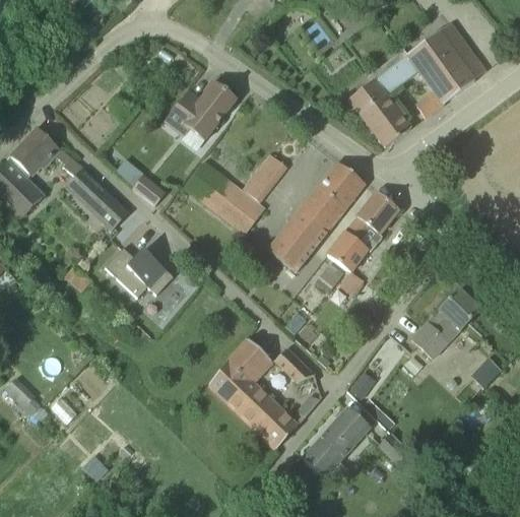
[(379,74),(346,99),(384,147),(383,147),(384,148),(409,129),(408,128),(384,95),(418,69),(436,91),(415,107),(424,118),(423,118),(424,119),(473,81),(437,33),(410,53),(405,46),(375,68),(379,74)]
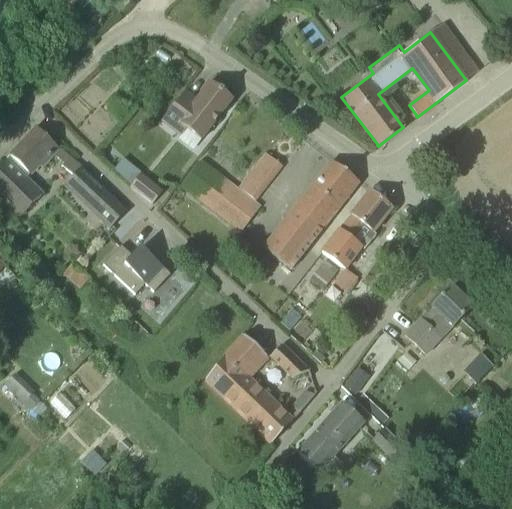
[(186,88),(161,120),(180,135),(185,128),(199,139),(231,97),(209,80),(197,96),(186,88)]
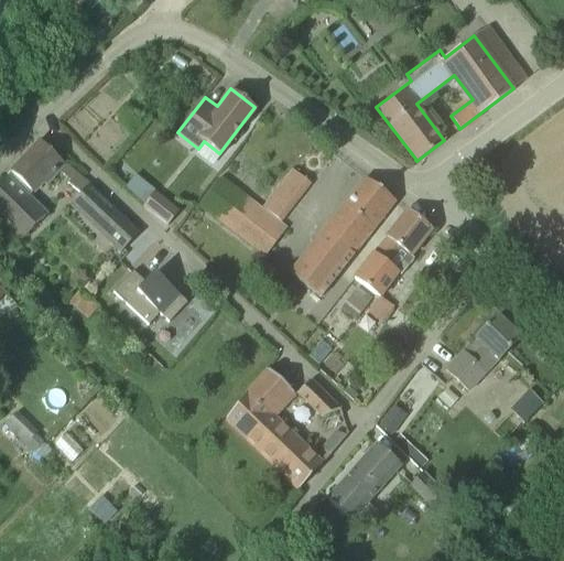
[(0,111),(13,101),(4,92),(0,95),(0,111)]
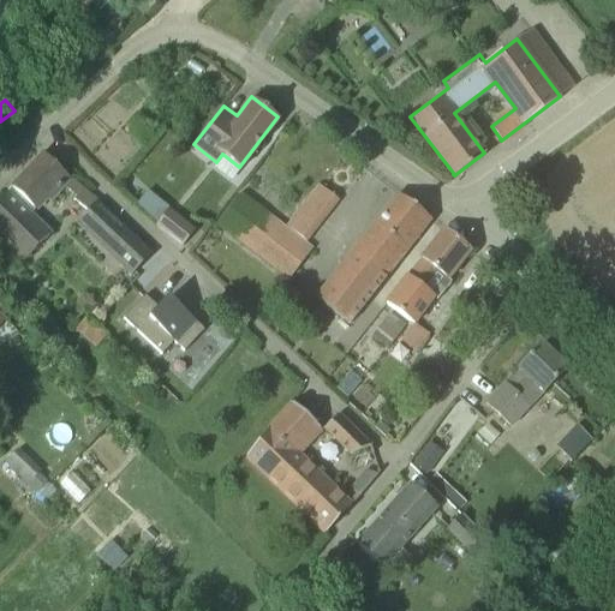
[(66,173),(43,153),(0,196),(0,237),(22,259),(49,232),(34,216),(47,202),(49,205),(64,190),(88,211),(99,201),(96,198),(66,173)]
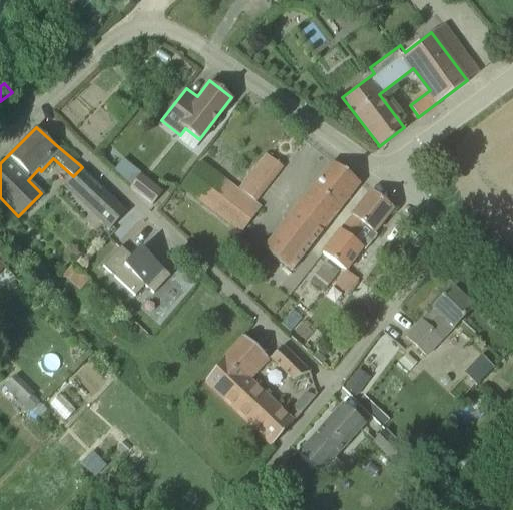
[(265,153),(238,187),(255,200),(282,166),(265,153)]
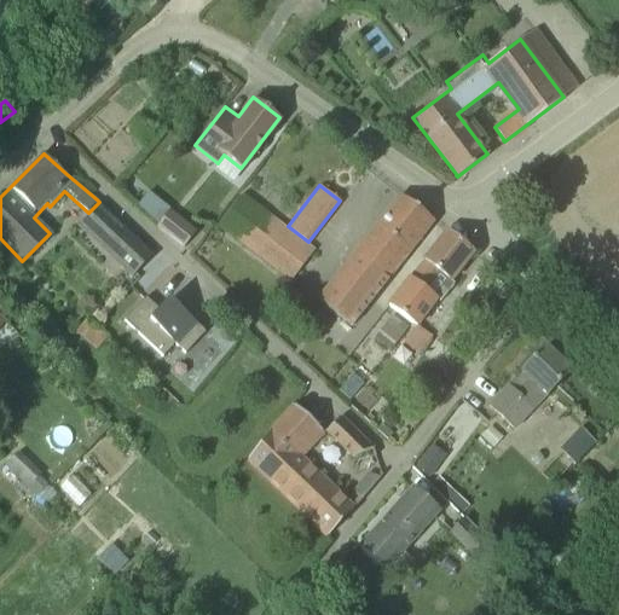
[(399,192),(317,299),(351,325),(433,219),(399,192)]
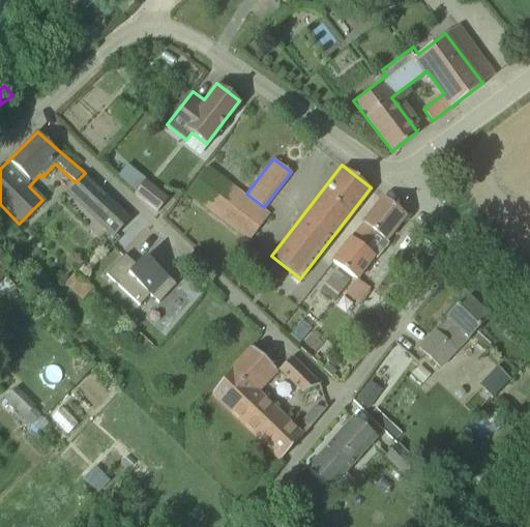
[(249,239),(268,214),(207,167),(187,192),(249,239)]
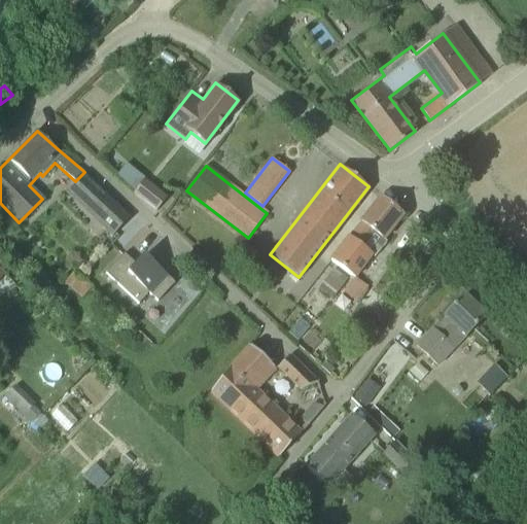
[(131,216),(84,172),(75,181),(66,191),(111,236),(131,216)]
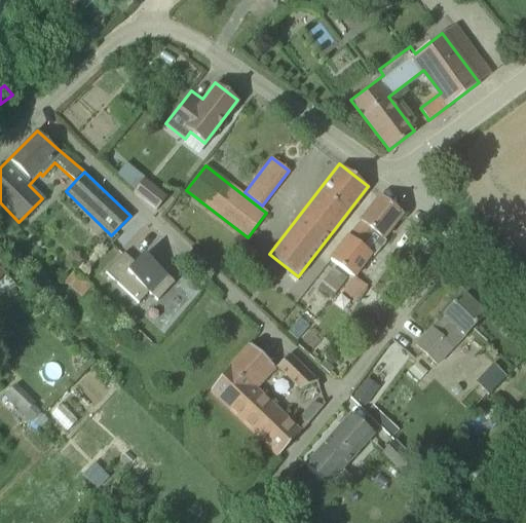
[(165,195),(143,178),(134,191),(156,210),(166,196),(165,195)]
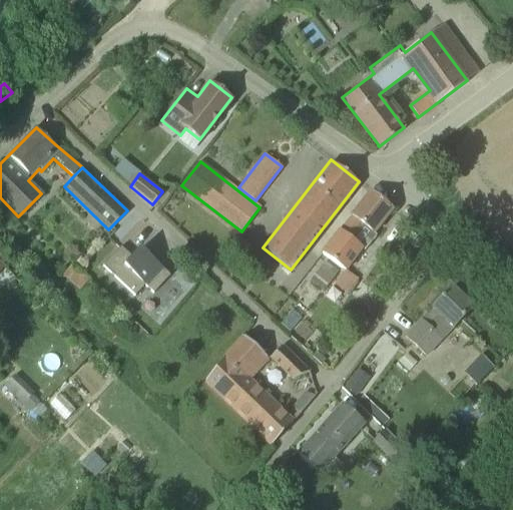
[(392,207),(370,190),(321,250),(343,269),(361,245),(351,237),(363,222),(373,230),(392,207)]
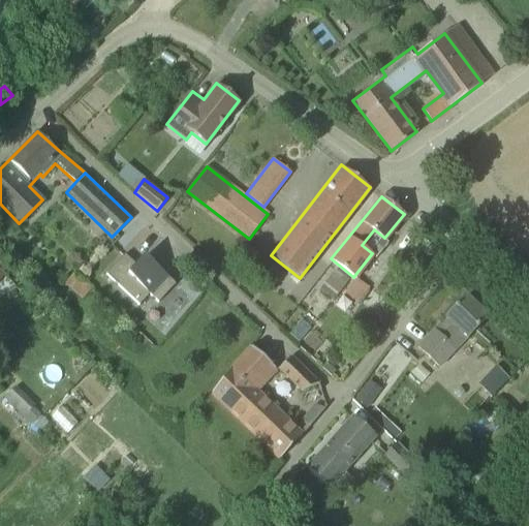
[(158,301),(175,282),(145,254),(135,264),(124,253),(105,273),(138,304),(149,292),(158,301)]
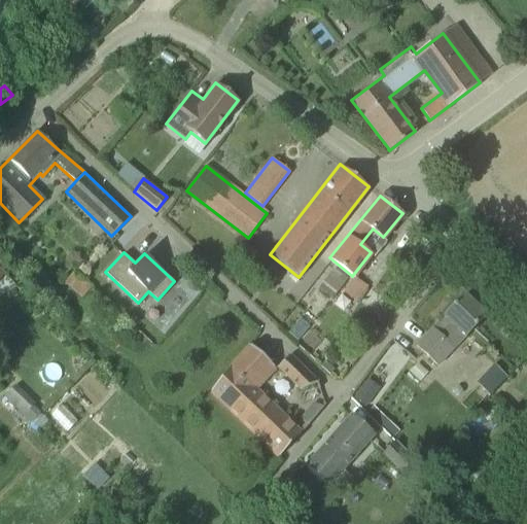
[(81,297),(93,284),(74,269),(64,280),(81,297)]
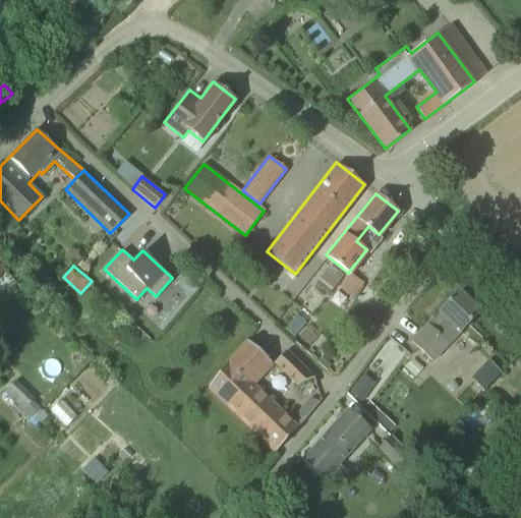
[(348,273),(339,285),(352,296),(364,282),(350,271),(348,273)]
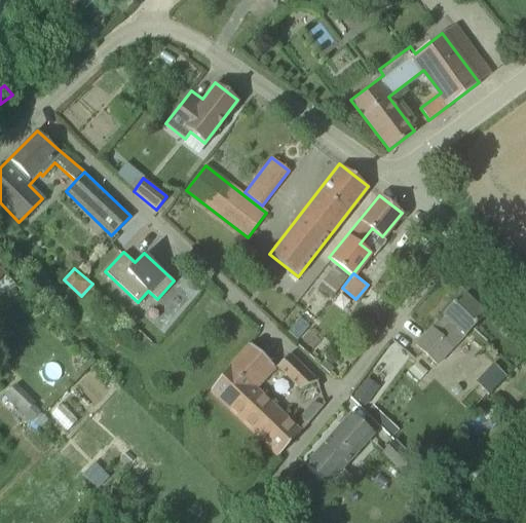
[(346,310),(355,300),(343,289),(334,299),(346,310)]
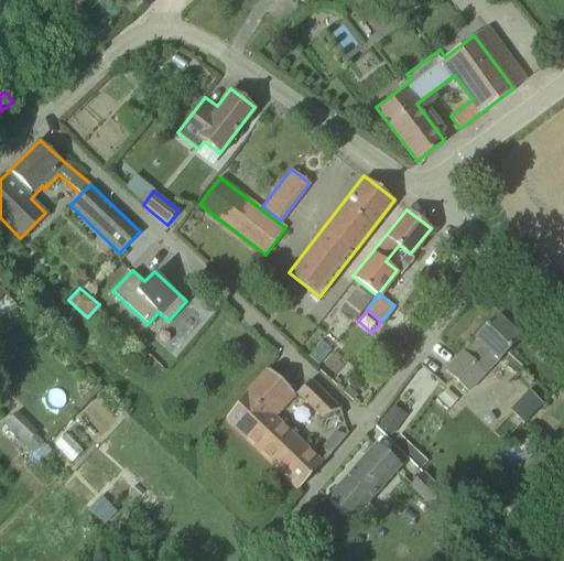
[(464,347),(445,368),(468,389),(518,336),(495,314),(478,332),(479,333),(464,348),(464,347)]
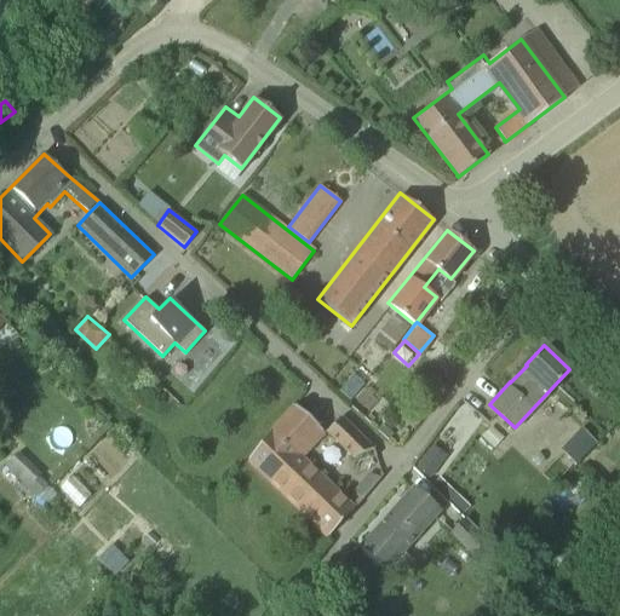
[(354,507),(356,505),(300,455),(323,430),(294,404),(245,459),(329,536),(354,507)]
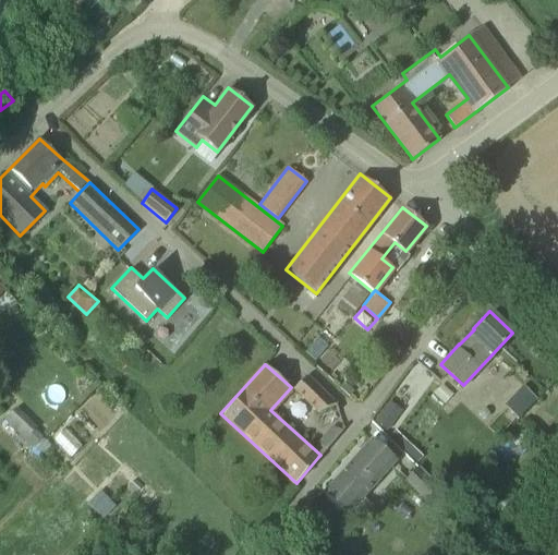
[(317,410),(334,401),(335,401),(306,375),(303,377),(293,388),(317,410)]
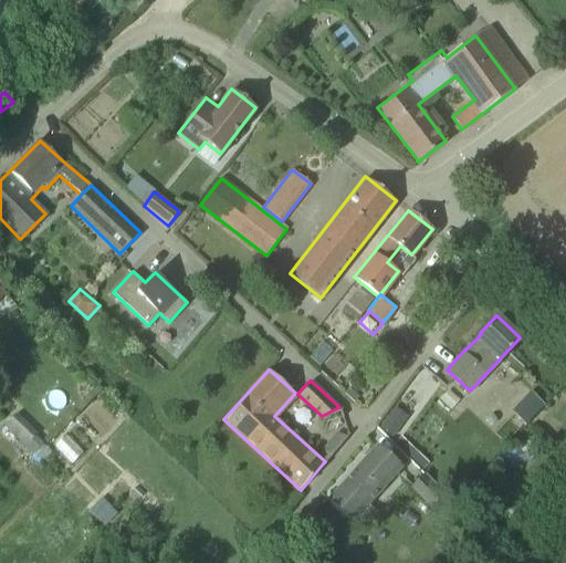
[(439,397),(451,409),(460,399),(448,388),(439,397)]
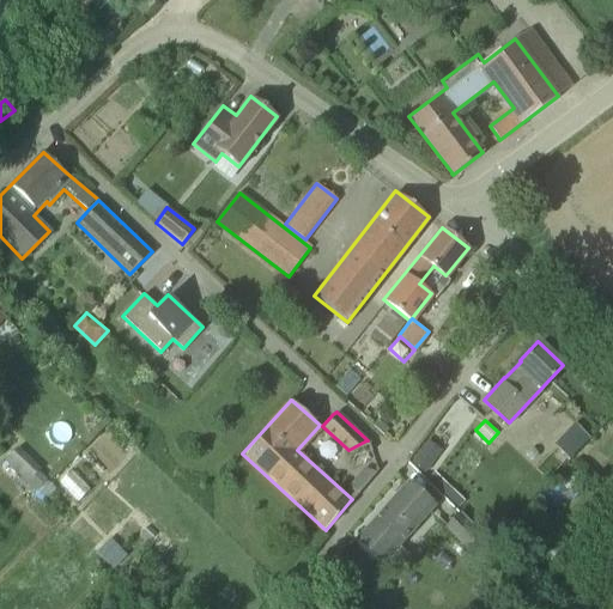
[(439,449),(428,439),(411,462),(423,472),(439,449)]
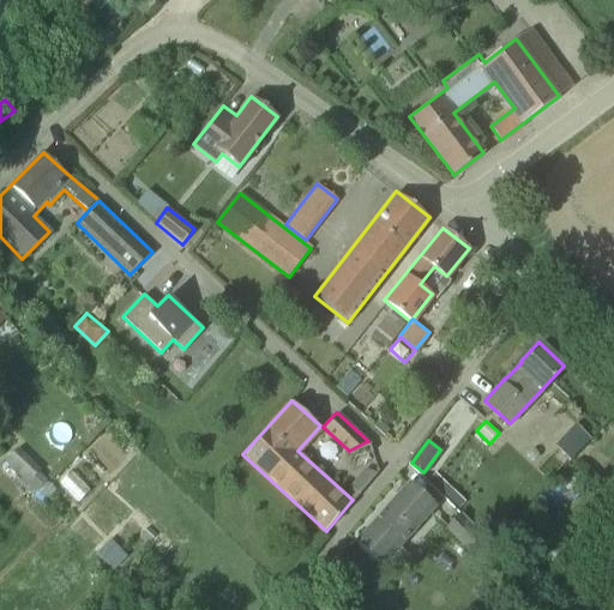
[(13,447),(0,461),(32,493),(48,476),(38,467),(37,469),(13,447)]
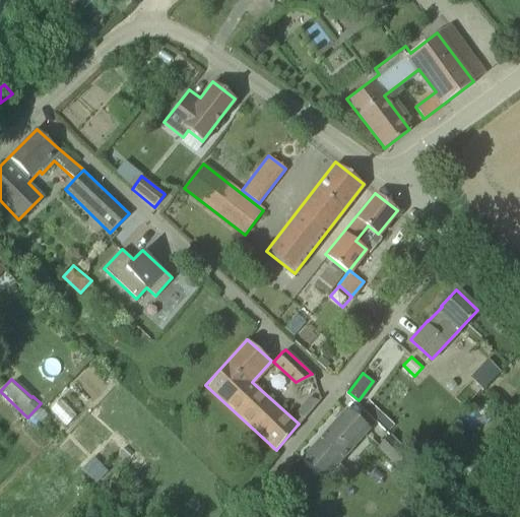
[(296,410),(304,416),(319,398),(309,394),(296,410)]
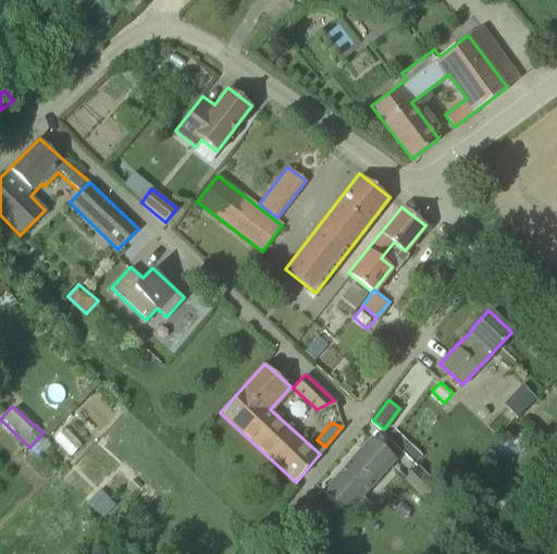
[(394,460),(369,438),(321,491),(324,493),(346,513),(394,460)]
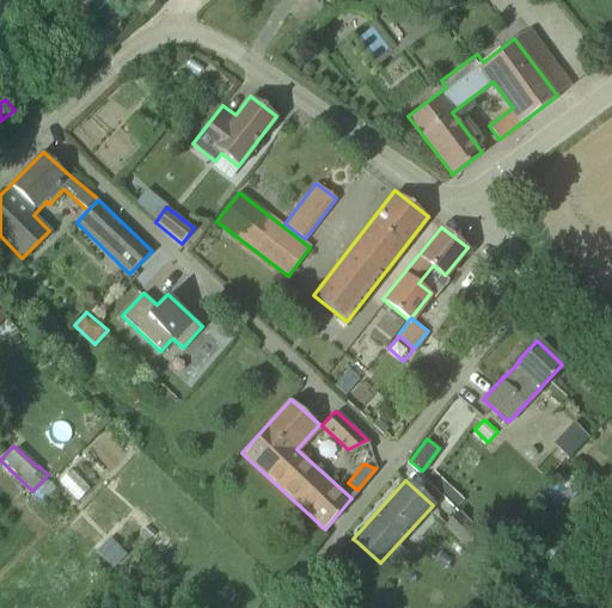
[(465,548),(481,532),(458,510),(442,526),(465,548)]
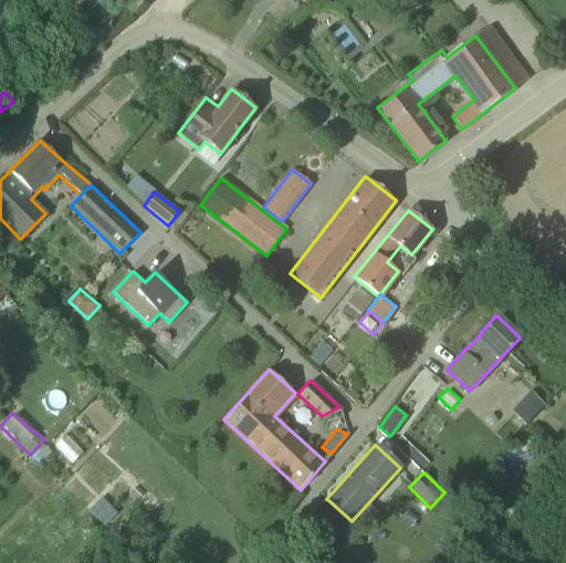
[(117,512),(107,501),(94,514),(105,524),(117,512)]
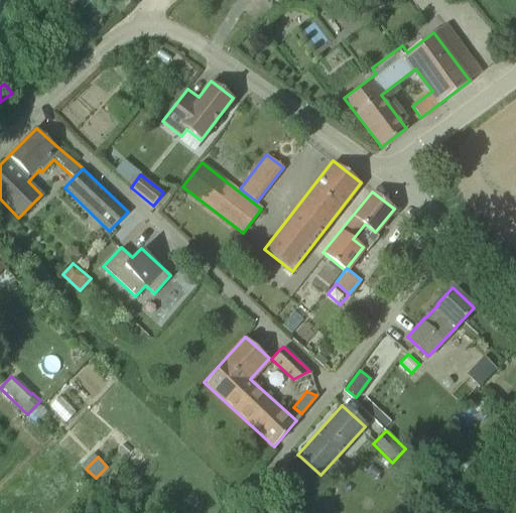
[(309,512),(339,512),(321,499),(309,512)]
